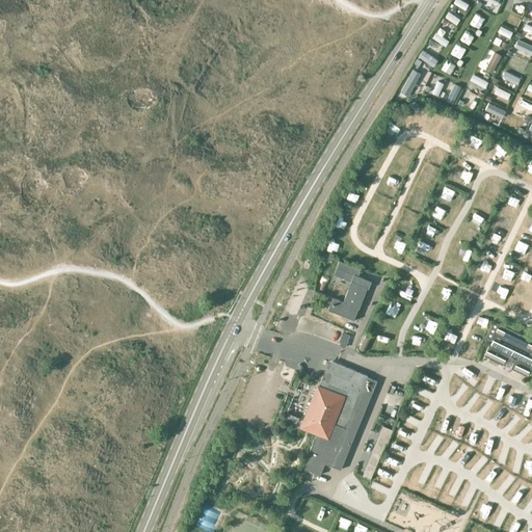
[(516,4),(514,8),(517,9),(516,9),(517,11),(521,12),(522,12),(524,7),(524,5),(521,4),(520,5),(519,5),(516,4)]
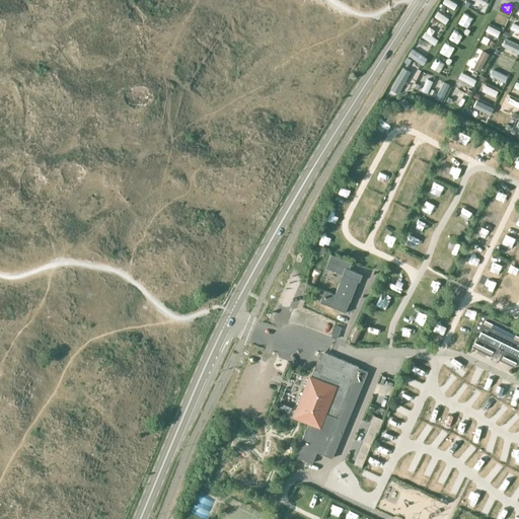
[(359,281),(362,275),(349,269),(352,263),(331,254),(325,269),(342,275),(334,295),(326,292),(322,302),(344,310),(348,301),(350,301),(358,281),(359,281)]
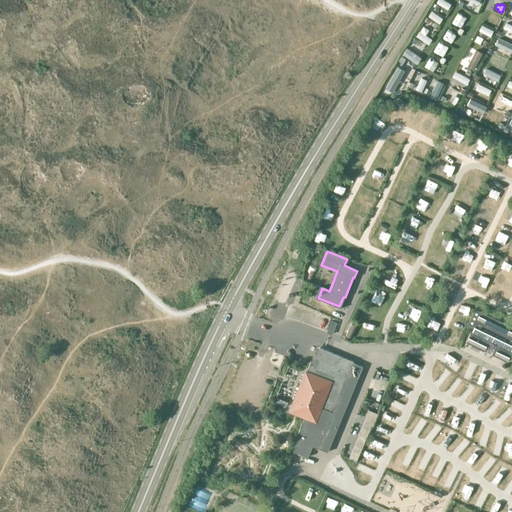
[(496,344),(492,354),(507,362),(511,351),(511,326),(475,309),(468,323),(473,326),(466,342),(486,352),(491,341),(496,344)]
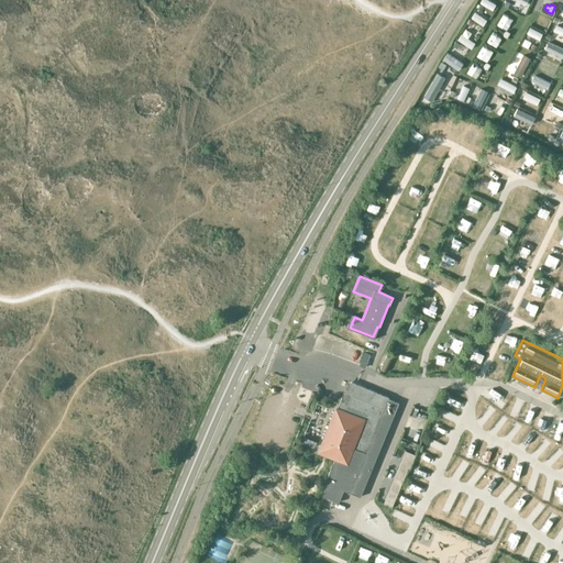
[(385,354),(379,368),(389,373),(395,359),(385,354)]
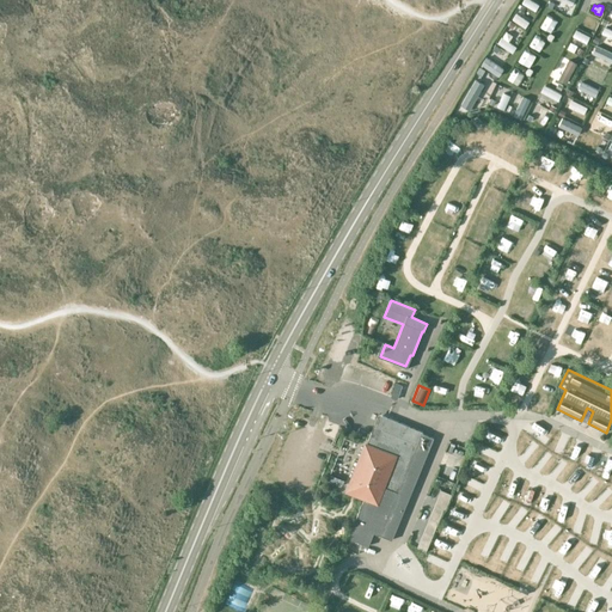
[(353,525),(348,538),(368,546),(373,533),(391,540),(433,439),(422,434),(423,432),(383,415),(378,424),(379,429),(383,430),(374,450),(365,446),(359,461),(355,460),(353,465),(356,466),(348,493),(365,500),(353,525)]
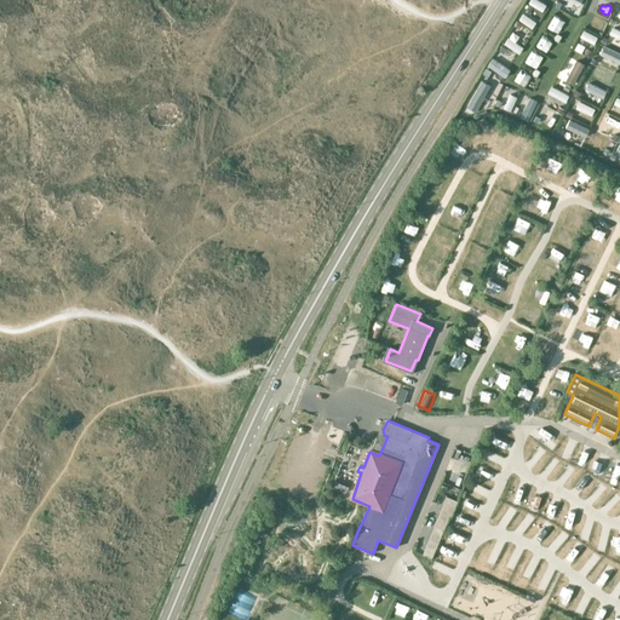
[(447,497),(440,512),(448,516),(451,516),(457,500),(447,497)]
